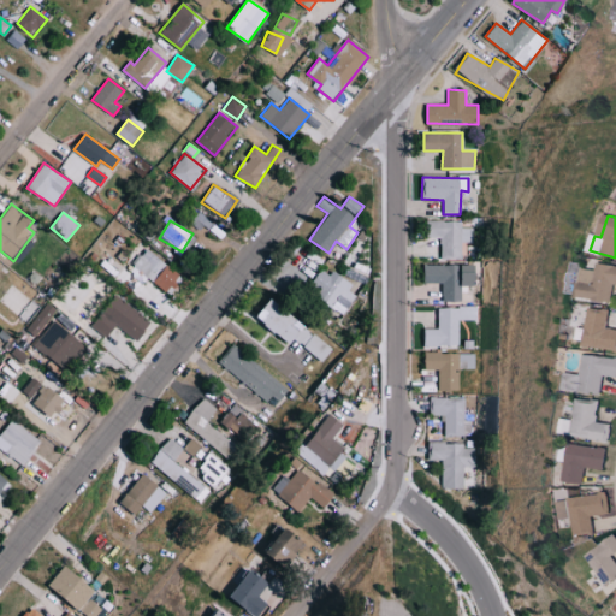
[(472,227),(462,227),(462,220),(428,220),(428,238),(440,238),(440,258),(462,258),(462,243),(473,242),(472,227)]
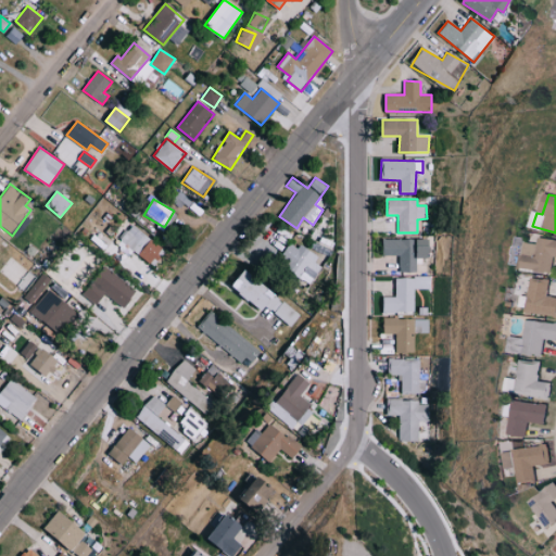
[(119,243),(153,263),(164,245),(130,226),(119,243)]
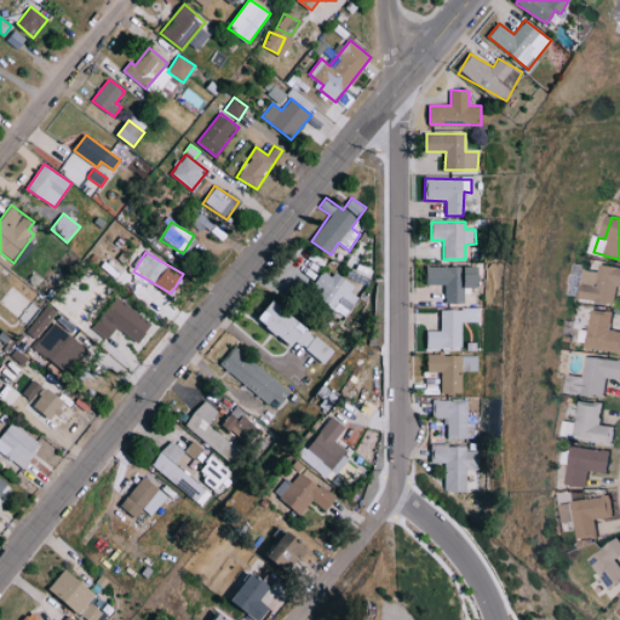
[(619,267),(604,265),(603,273),(590,270),(586,299),(618,304),(619,288),(619,267)]
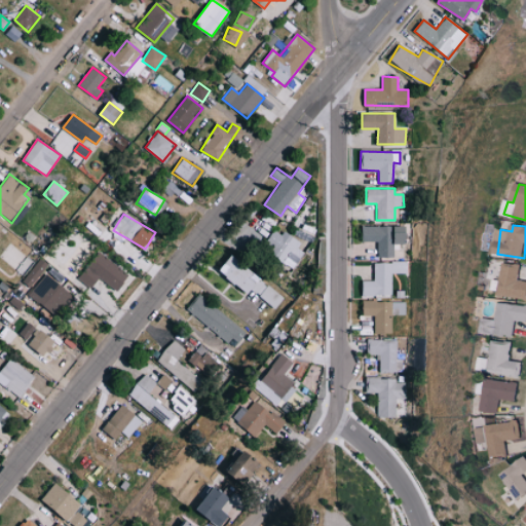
[(377,257),(393,257),(393,245),(408,243),(408,226),(362,226),(363,241),(377,241),(377,257)]
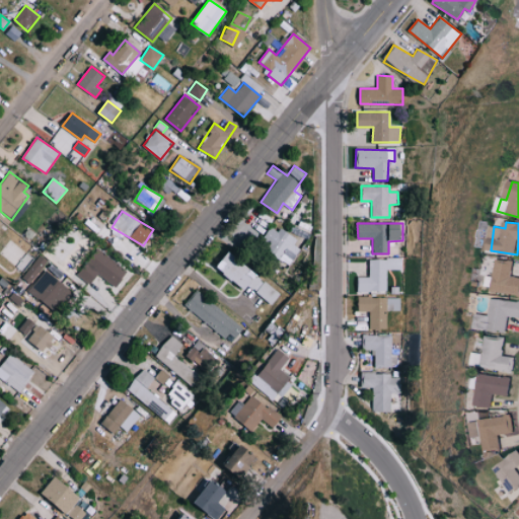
[(283,261),(289,250),(294,253),(300,241),(272,225),(258,246),(283,261)]
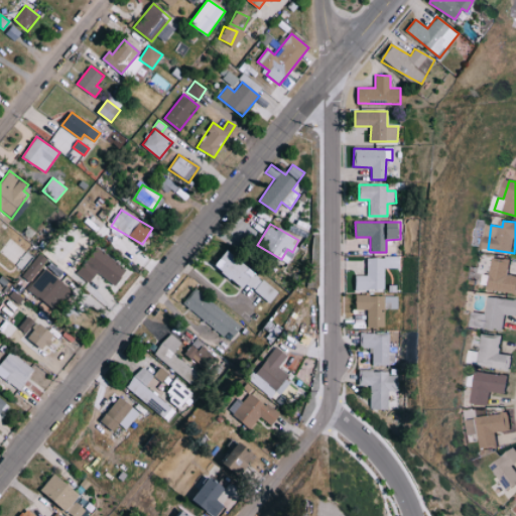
[(126,270),(97,247),(77,273),(89,283),(97,272),(113,285),(126,270)]
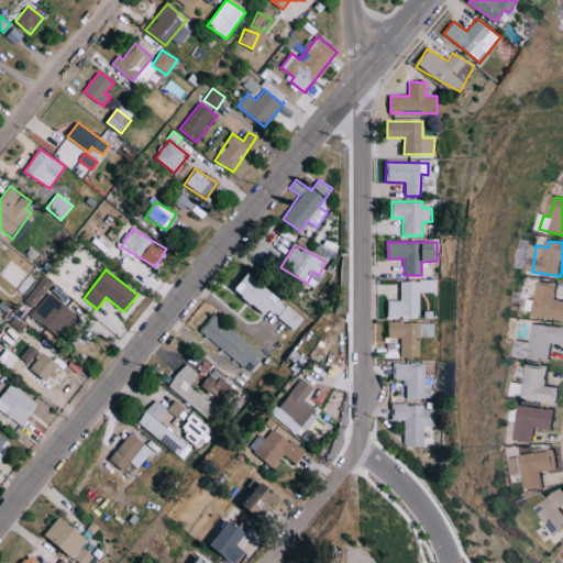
[(17,289),(23,294),(33,278),(26,274),(17,289)]
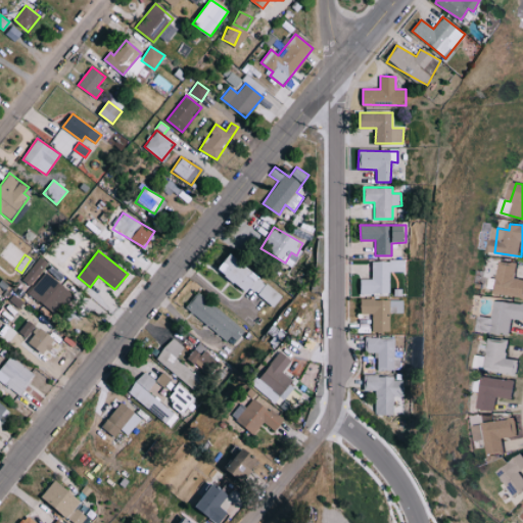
[(282,295),(231,254),(220,268),(272,308),(282,295)]
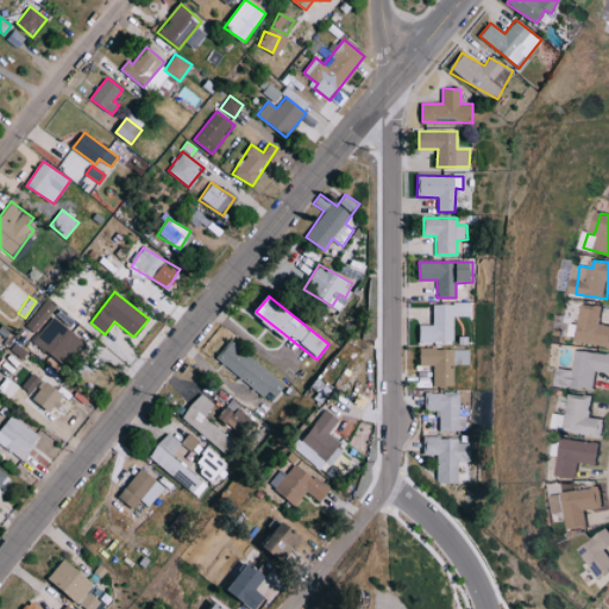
[(27,328),(38,333),(52,303),(43,297),(27,328)]
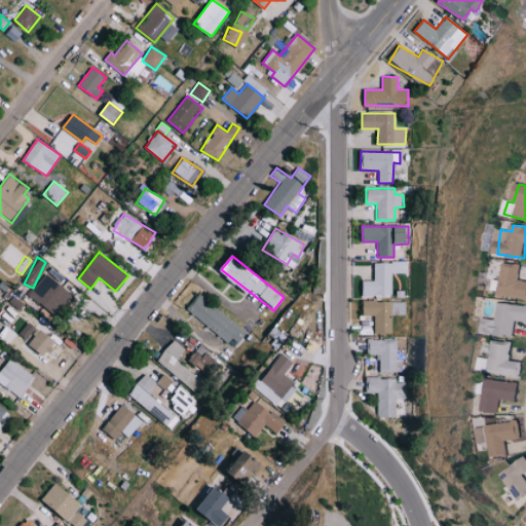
[(407,262),(373,262),(373,280),(363,280),(362,296),(391,296),(392,273),(407,273),(407,262)]
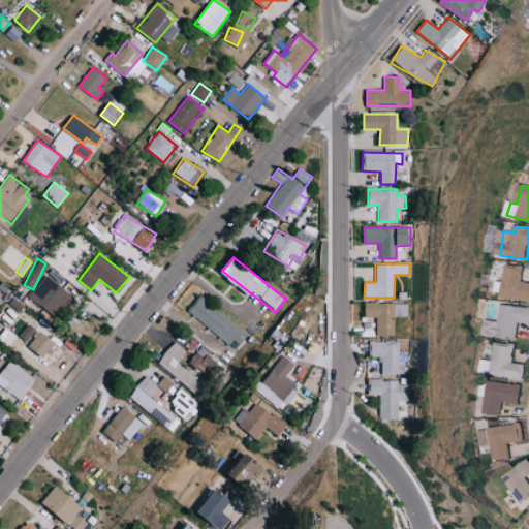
[(528,282),(524,282),(526,268),(509,265),(504,298),(528,301),(528,282)]
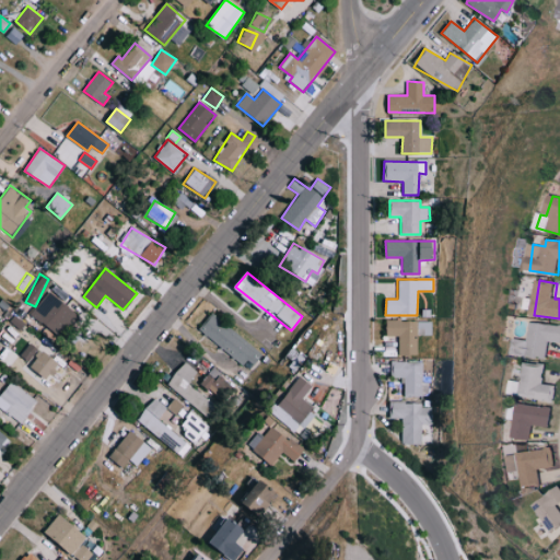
[(31,316),(65,337),(80,313),(46,292),(31,316)]
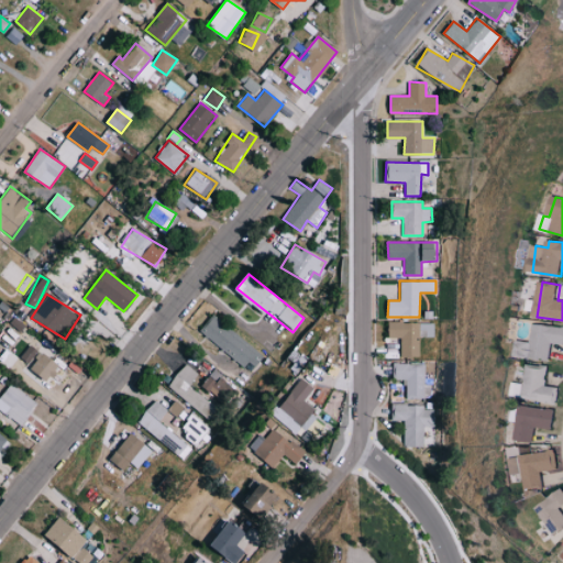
[(264,356),(213,315),(200,331),(251,373),(264,356)]
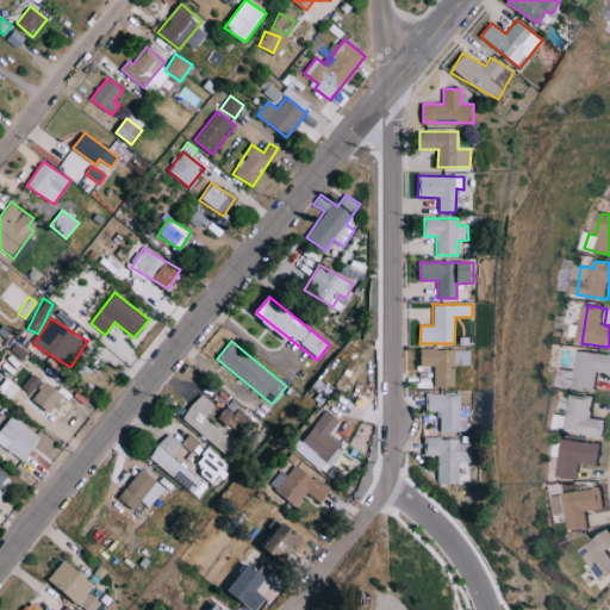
[(434,366),(434,386),(455,387),(455,365),(471,365),(471,350),(421,349),(421,366),(434,366)]
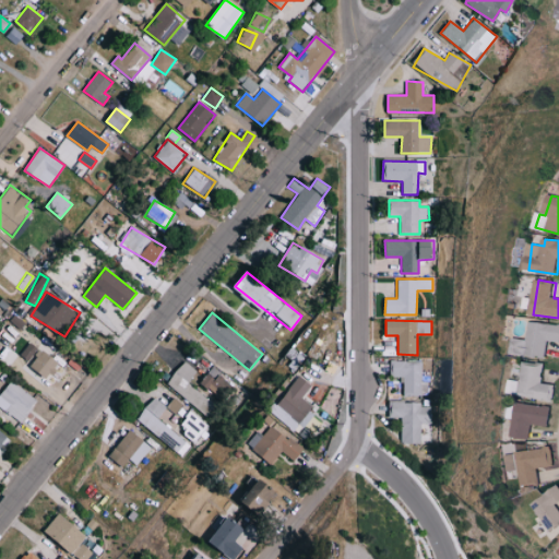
[(551,341),(558,342),(558,324),(534,322),(532,340),(519,339),(518,355),(549,358),(551,341)]
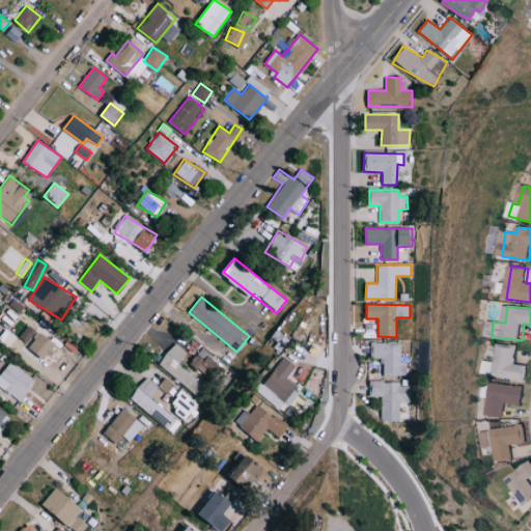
[(61,350),(29,325),(19,337),(51,362),(61,350)]
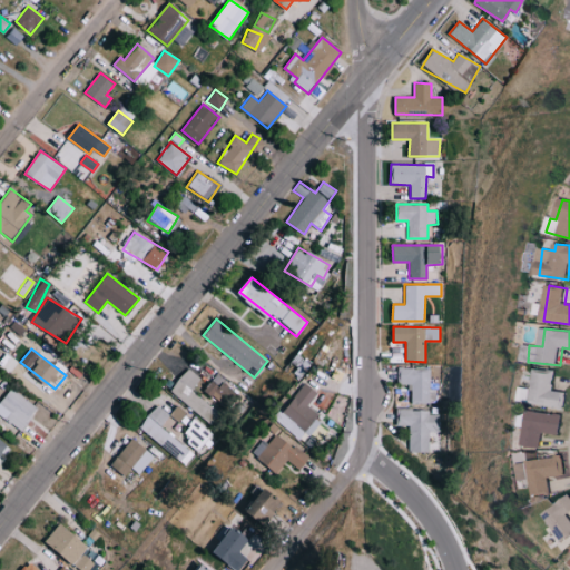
[(429,403),(430,369),(397,367),(396,384),(411,384),(410,402),(429,403)]
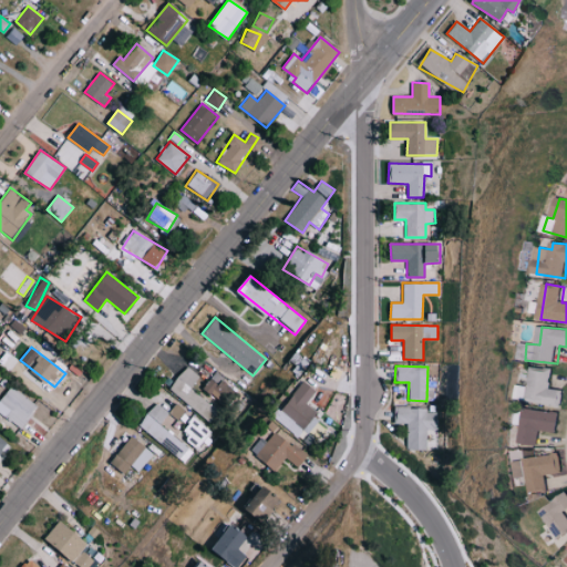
[(199,378),(186,367),(168,387),(206,421),(216,410),(191,388),(199,378)]
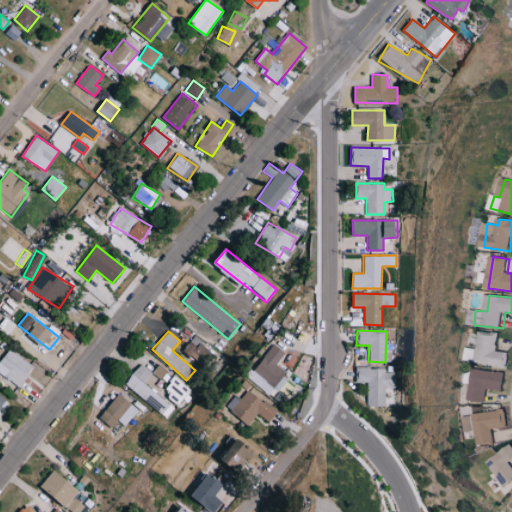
[(500,352),(501,333),(483,332),(482,349),(471,348),(470,363),(508,365),(509,352),(500,352)]
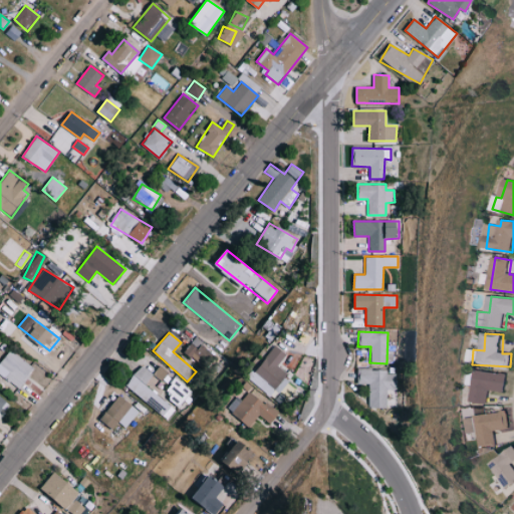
[(213,352),(195,338),(184,351),(202,366),(213,352)]
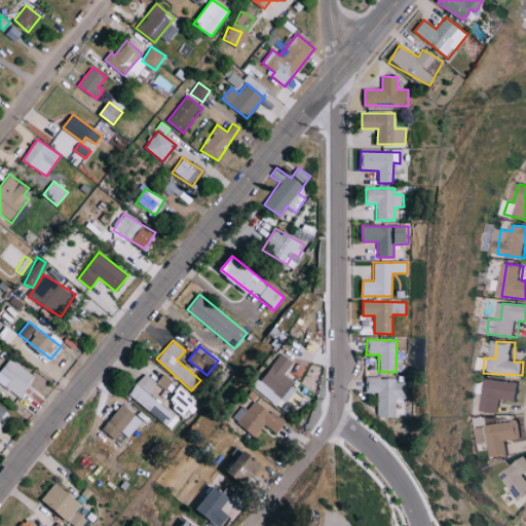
[(283,397),(294,382),(284,374),(293,362),(283,353),(261,379),(283,397)]
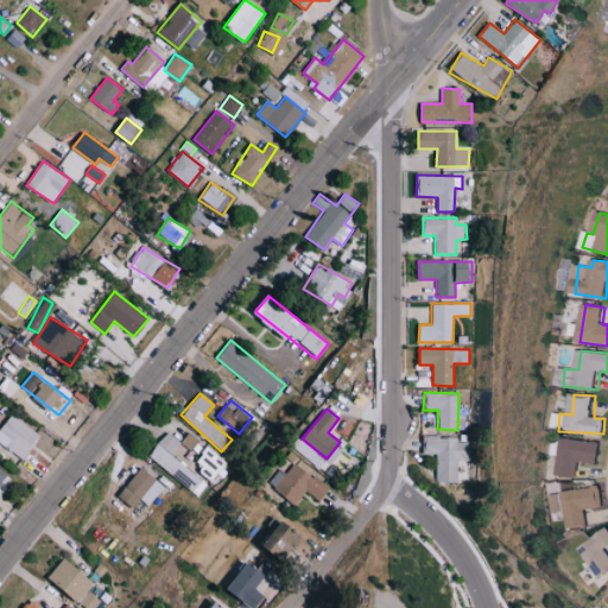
[(0,443),(23,458),(40,434),(11,413),(0,428),(0,443)]
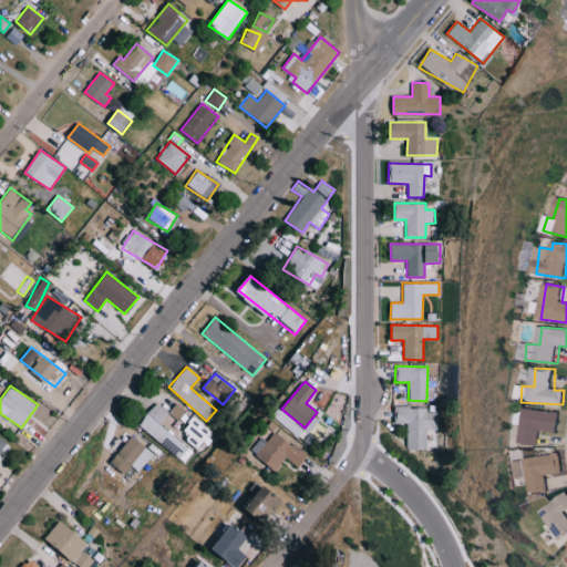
[(186,461),(194,450),(160,425),(168,412),(155,403),(138,428),(186,461)]
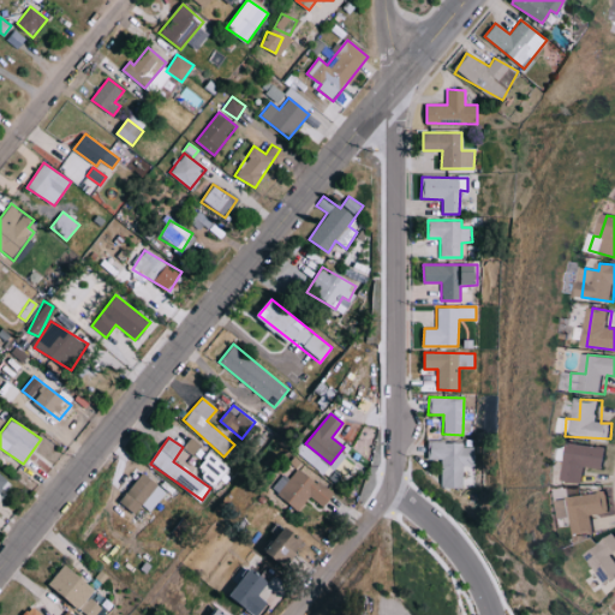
[(441,488),(473,487),(472,442),(428,443),(428,460),(440,459),(441,488)]
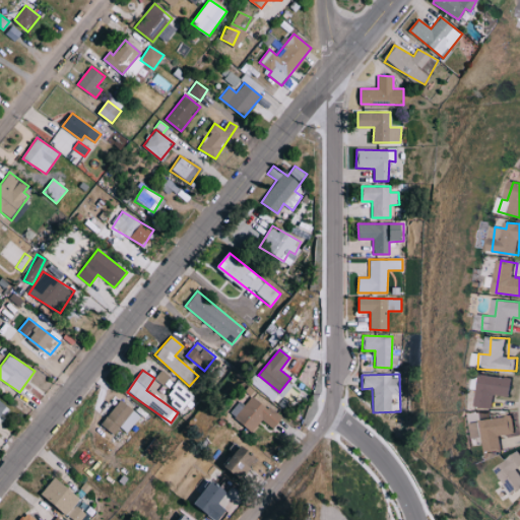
[(496,409),(498,395),(513,397),(515,379),(484,376),(480,407),(496,409)]
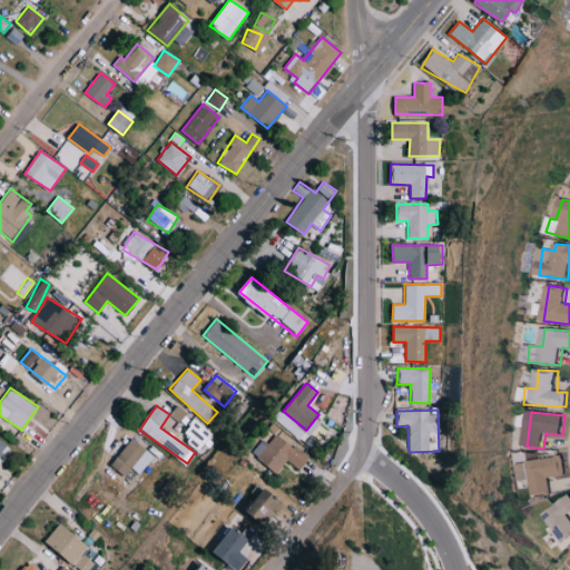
[(200,449),(213,432),(193,418),(182,434),(200,449)]
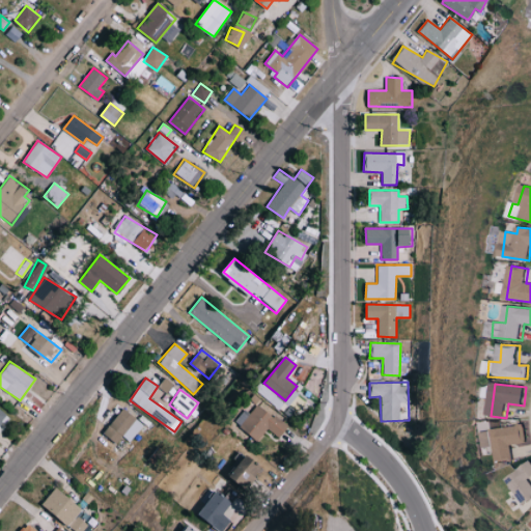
[(267,428),(281,437),(288,425),(255,404),(240,428),(259,441),(267,428)]
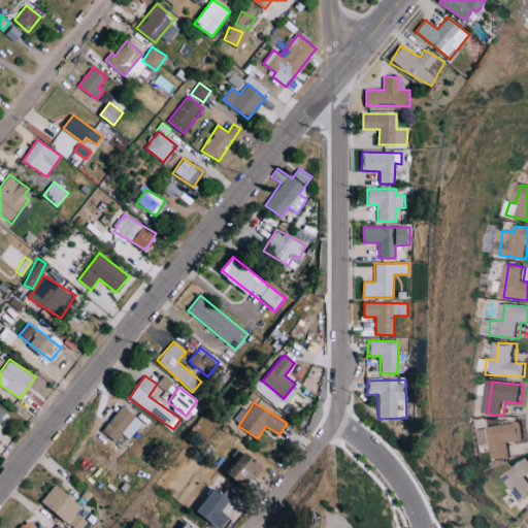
[(142,420),(120,406),(104,433),(117,440),(121,433),(131,439),(142,420)]
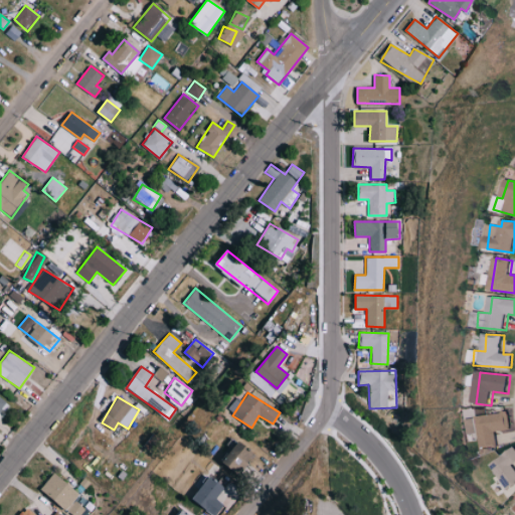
[(482,449),(499,447),(497,432),(512,430),(510,413),(469,417),(471,434),(481,433),(482,449)]
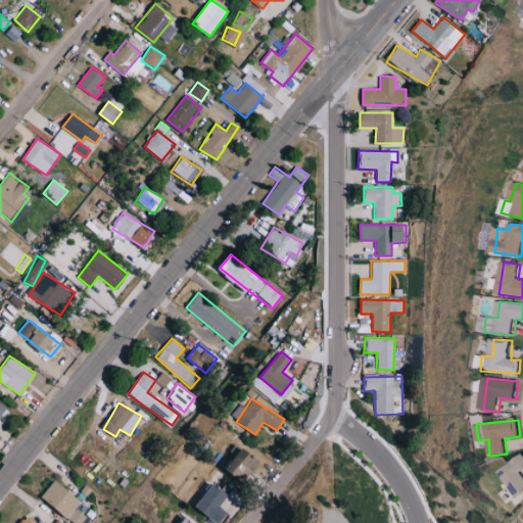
[(260,458),(241,448),(230,473),(249,482),(260,458)]
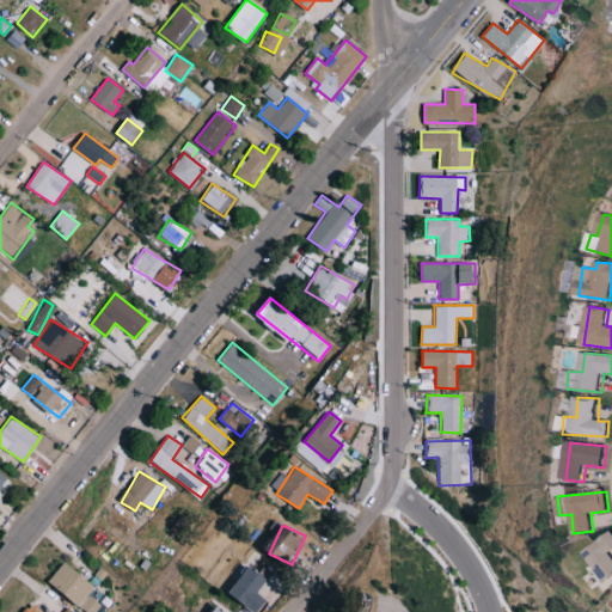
[(611,548),(607,538),(585,549),(601,582),(611,576),(611,548)]
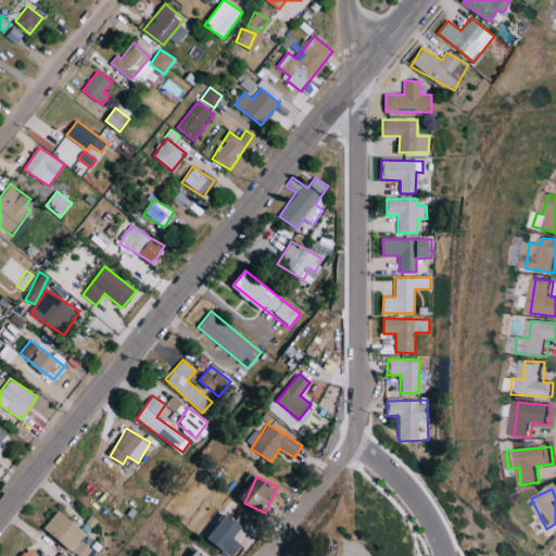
[(43,529),(78,555),(86,555),(91,550),(80,540),(87,532),(59,509),(43,529)]
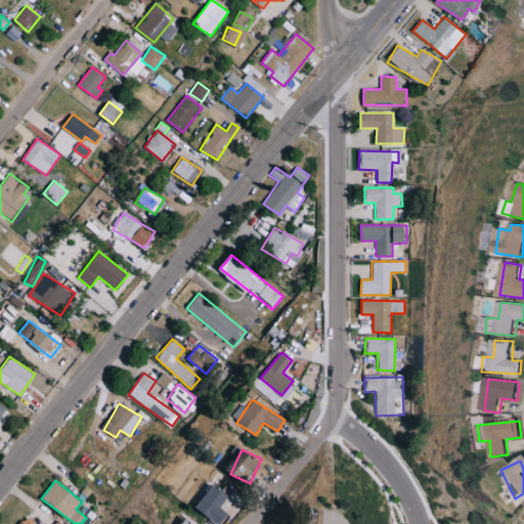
[(201,511),(224,523),(226,523),(232,514),(224,509),(233,494),(215,484),(201,511)]
